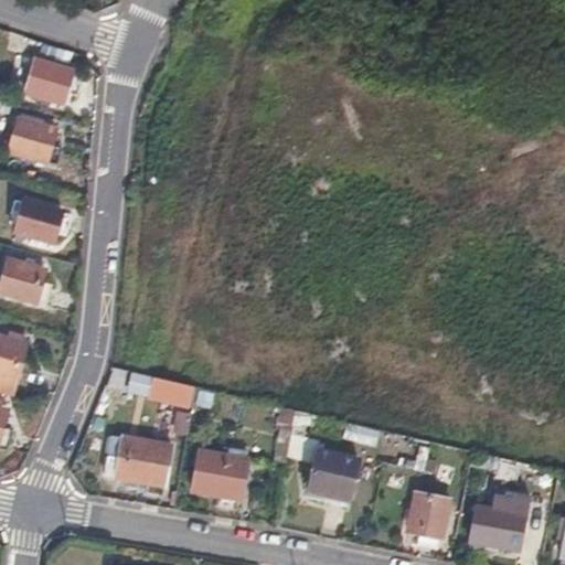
[(31,61),(27,77),(23,93),(60,103),(68,72),(31,61)]
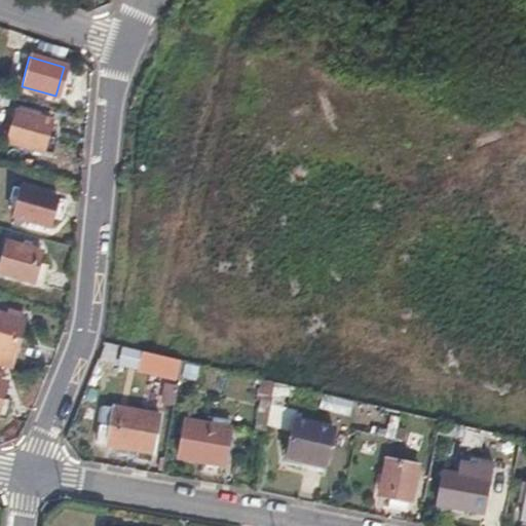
[(41,151),(44,137),(48,122),(13,113),(5,142),(41,151)]
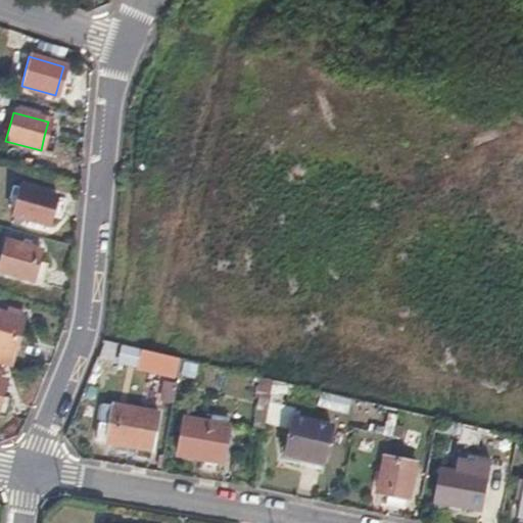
[(51,197),(15,187),(7,217),(22,221),(20,227),(30,230),(32,224),(43,227),(51,197)]
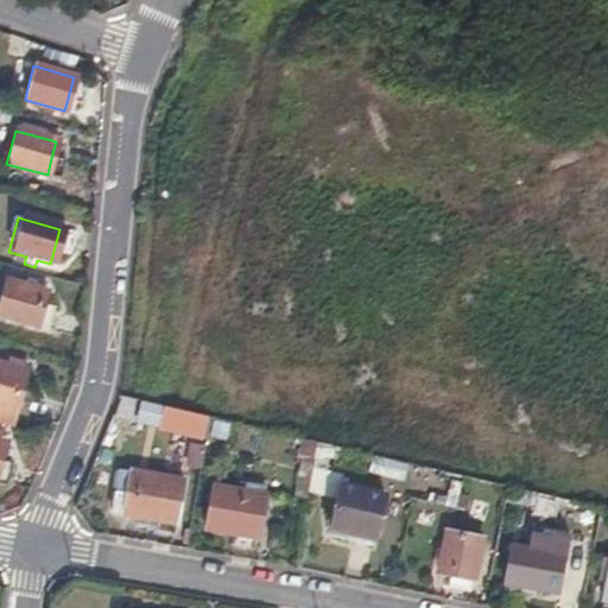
[(0,279),(0,315),(32,324),(42,291),(0,279)]
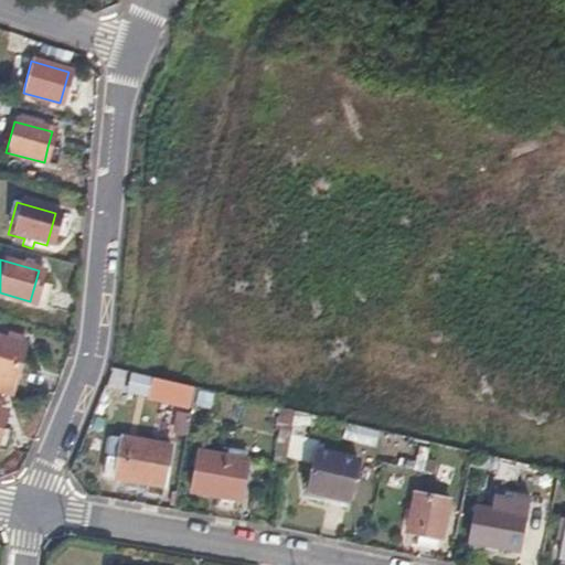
[(0,394),(11,397),(27,340),(0,332),(0,394)]
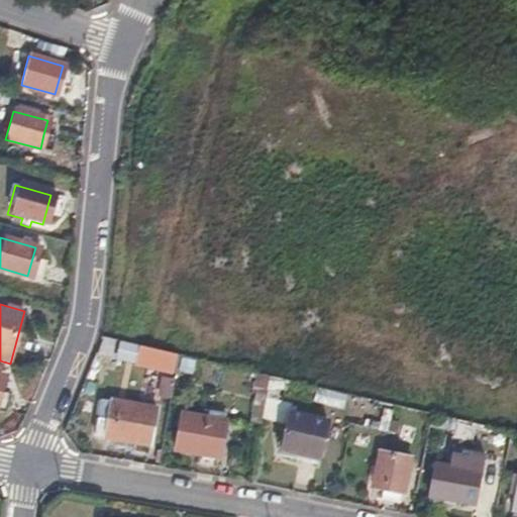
[(118,341),(115,359),(132,363),(135,344),(118,341)]
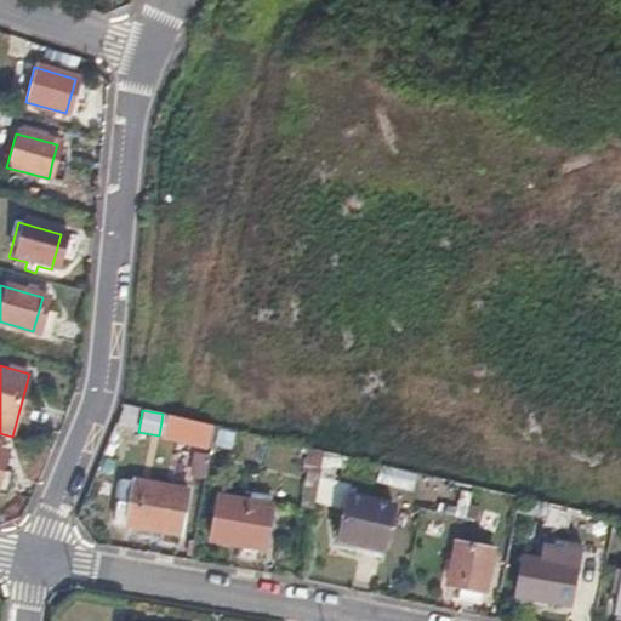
[(206,451),(214,427),(166,415),(160,439),(206,451)]
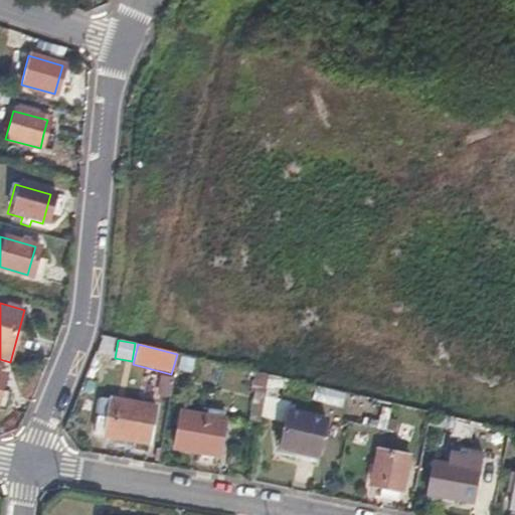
[(184,360),(180,374),(208,381),(212,367),(184,360)]
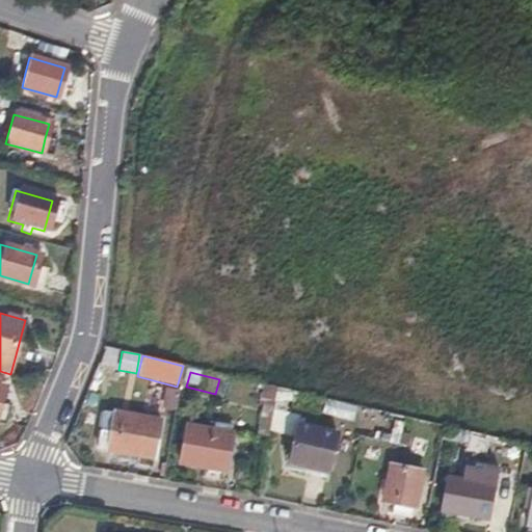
[(271,408),(276,387),(262,384),(258,405),(271,408)]
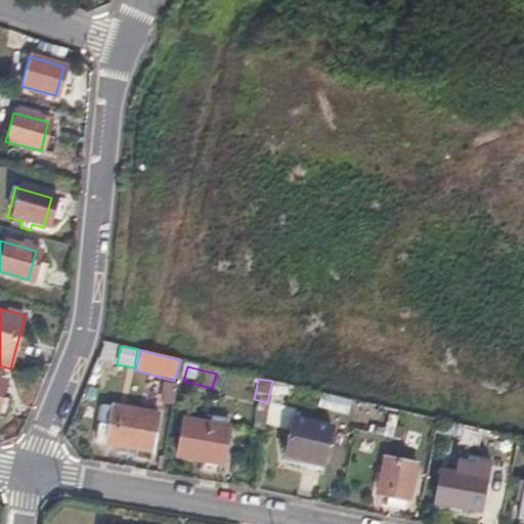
[(93,437),(110,441),(123,443),(150,448),(157,413),(99,403),(93,437)]
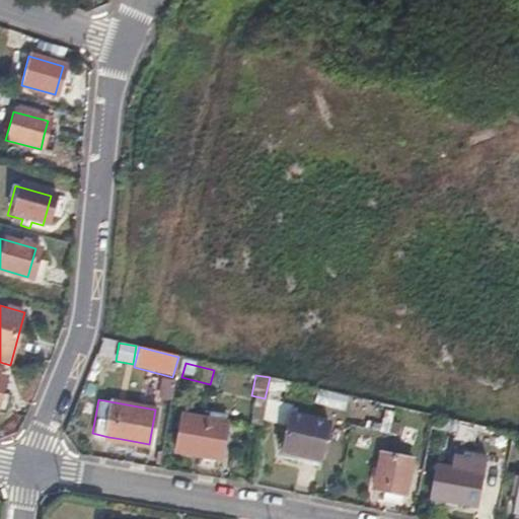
[(261,426),(262,420),(264,404),(254,402),(250,423),(261,426)]
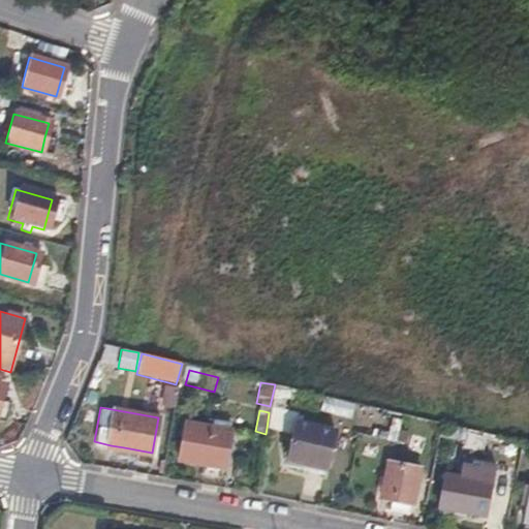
[(269,412),(267,428),(290,433),(283,465),(321,474),(333,433),(294,422),(296,419),(269,412)]
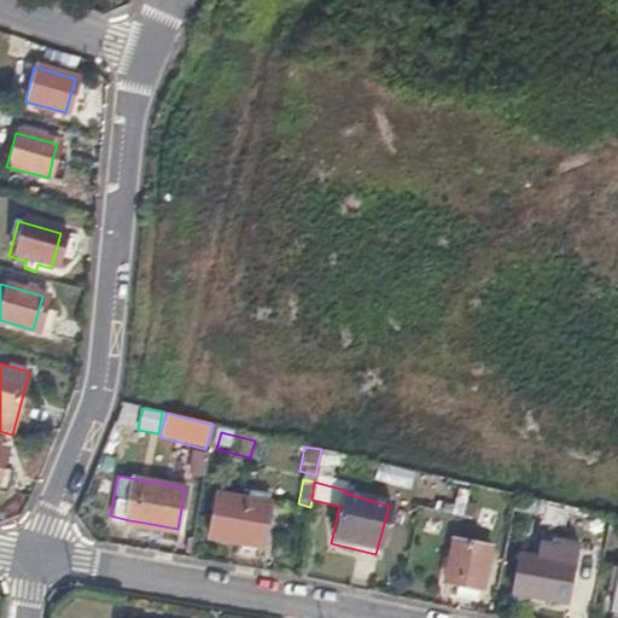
[(262,546),(268,505),(216,494),(209,536),(240,542),(260,544),(262,546)]
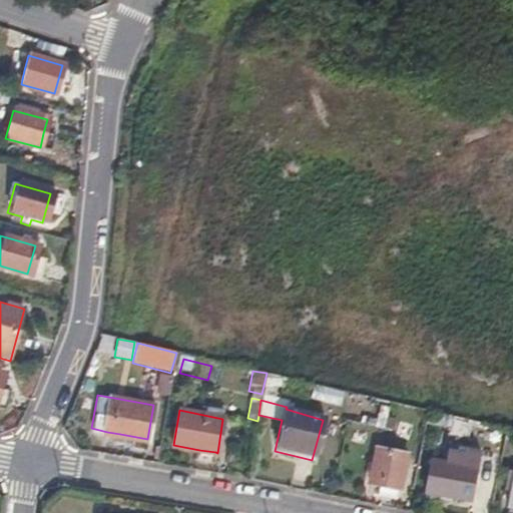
[(120,434),(107,432),(106,438),(120,440),(120,434)]
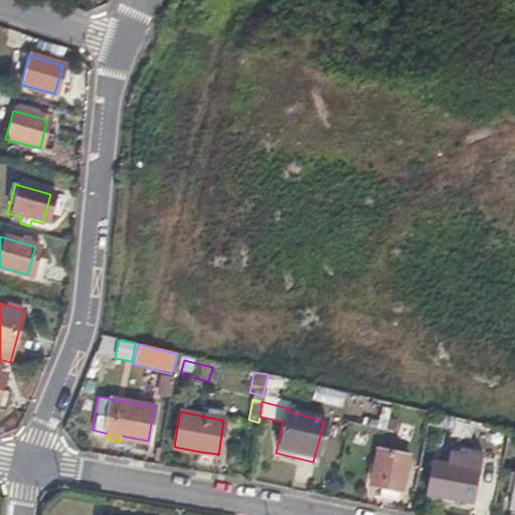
[(216,454),(200,452),(198,461),(214,464),(216,454)]
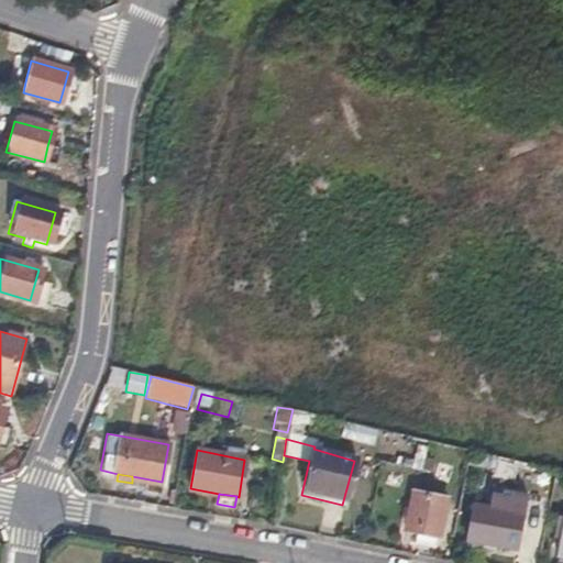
[(404,532),(417,534),(435,538),(443,499),(412,494),(408,510),(406,522),(404,532)]
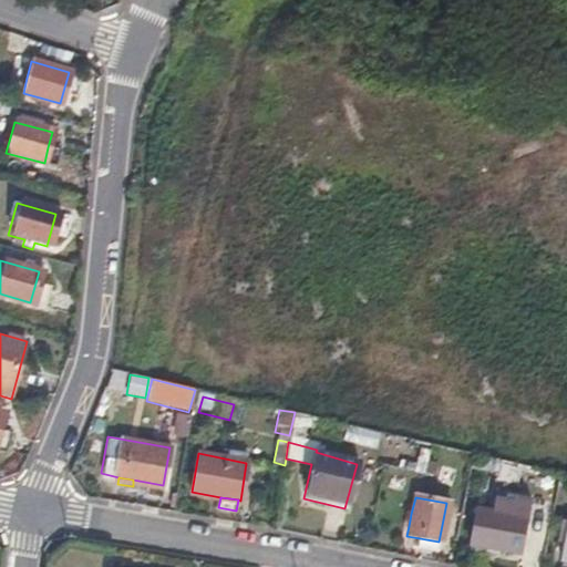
[(492,501),(488,513),(476,512),(470,544),(516,554),(523,521),(508,517),(511,505),(492,501)]
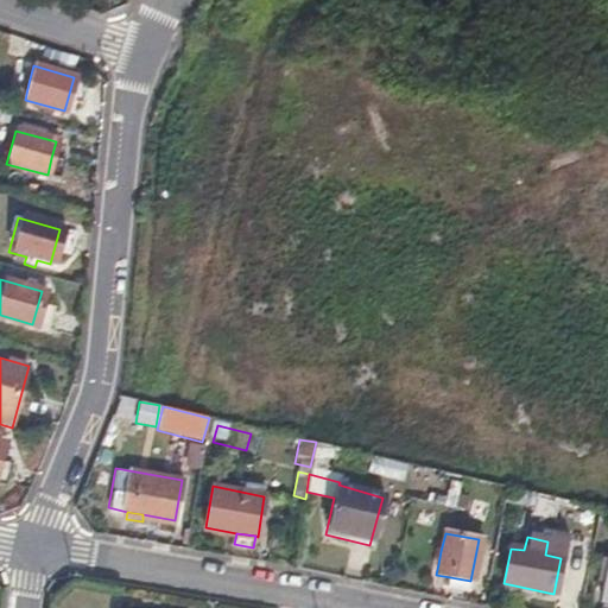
[(438,564),(441,551),(432,550),(430,563),(438,564)]
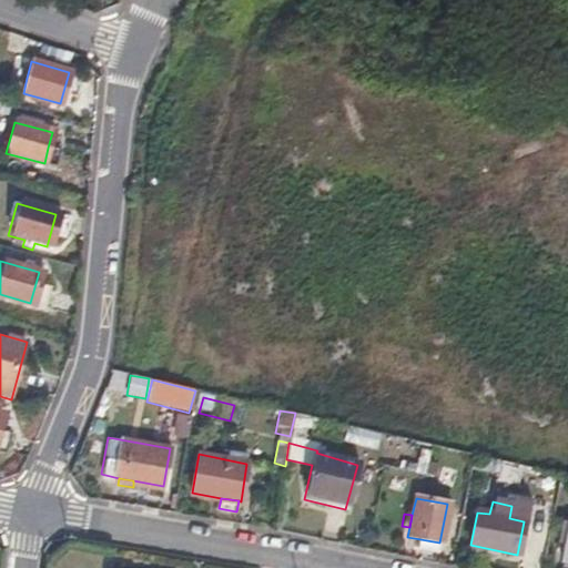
[(557,541),(561,541),(565,543),(561,560),(567,561),(567,525),(560,524),(557,541)]
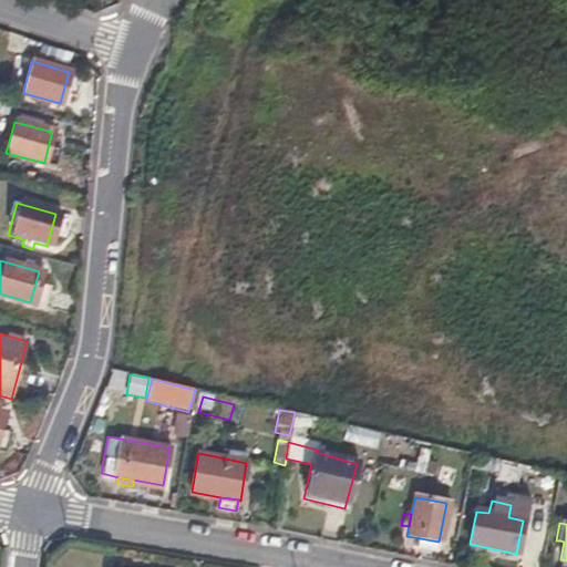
[(439,542),(420,538),(419,549),(436,553),(439,542)]
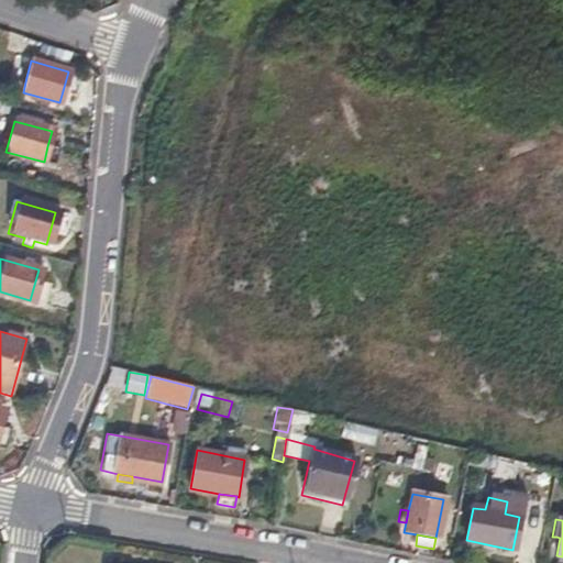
All buildings are outlined.
